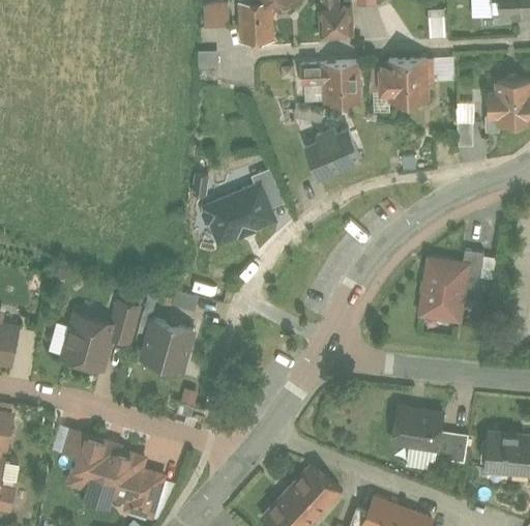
[(229,25),(228,0),(202,0),(203,25),(229,25)]
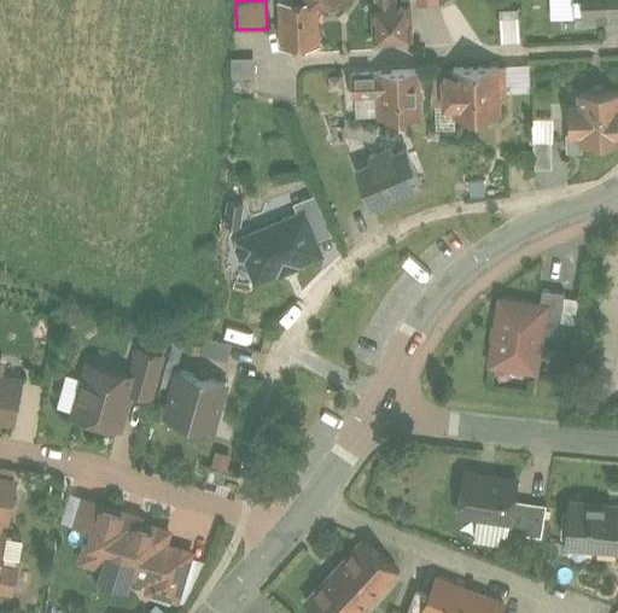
[(279,0),(281,45),(324,44),(322,0),(279,0)]
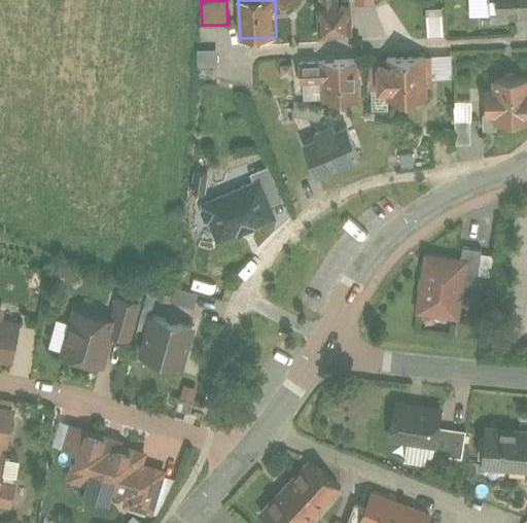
[(339,0),(318,0),(319,32),(350,31),(349,1),(339,2),(339,0)]
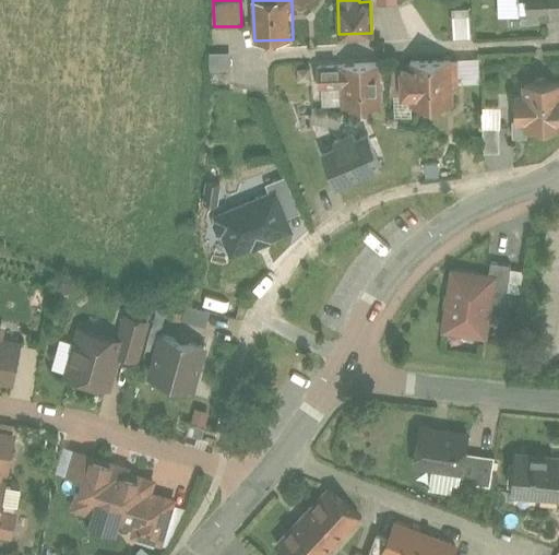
[(558,0),(511,0),(511,19),(520,19),(520,21),(558,20),(558,0)]
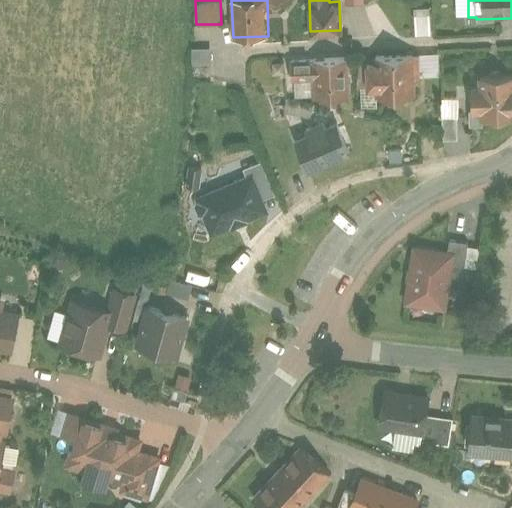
[(414,34),(430,33),(429,7),(413,8),(414,34)]
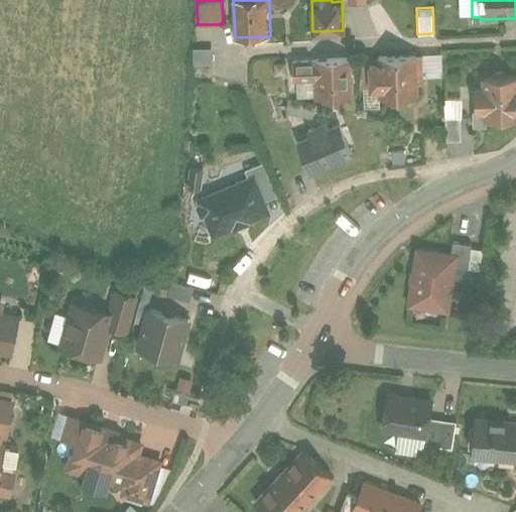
[(214,65),(213,47),(196,48),(197,66),(214,65)]
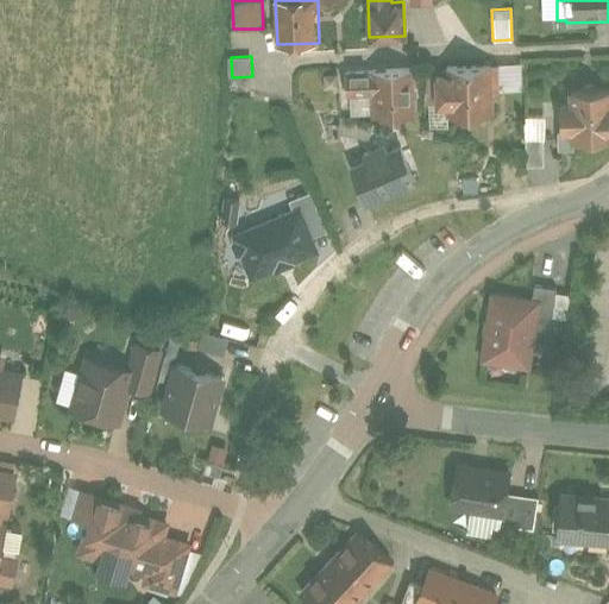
[(495,96),(495,64),(434,65),(434,75),(425,75),(425,108),(434,108),(434,117),(487,115),(487,98),(495,96)]
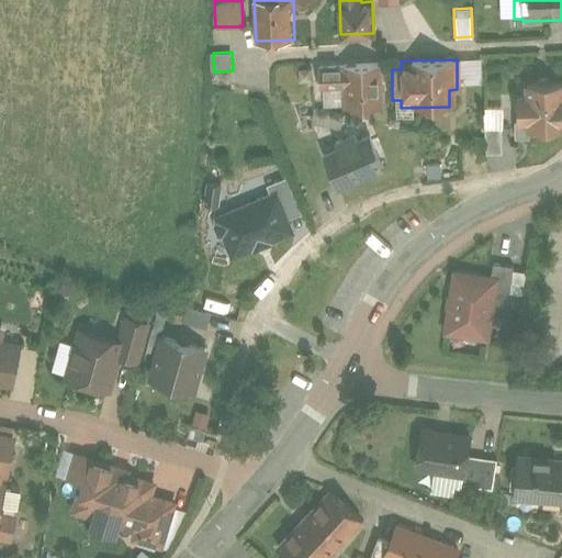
[(377,109),(374,63),(312,66),(313,91),(336,90),(337,110),(377,109)]
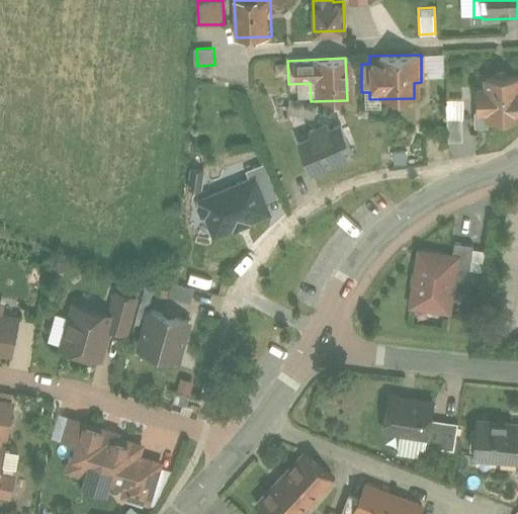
[(517,113),(516,77),(472,77),(472,87),(467,87),(468,113),(477,113),(477,122),(512,121),(512,113),(517,113)]
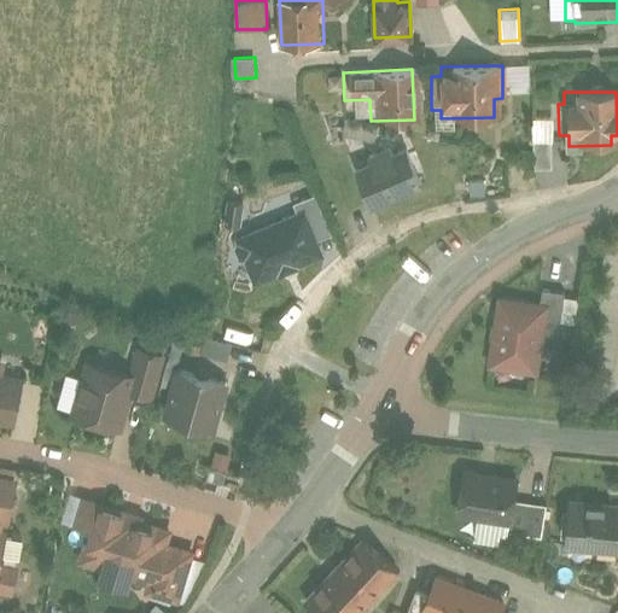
[(531,120),(535,169),(552,168),(548,118),(531,120)]
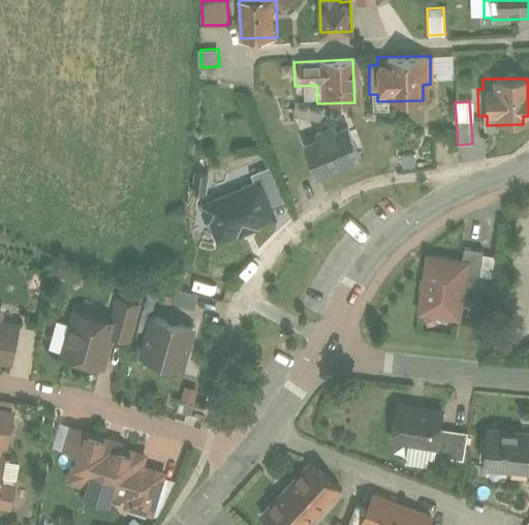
[(298,146),(313,182),(359,162),(343,126),(331,132),(328,124),(307,133),(310,141),(298,146)]
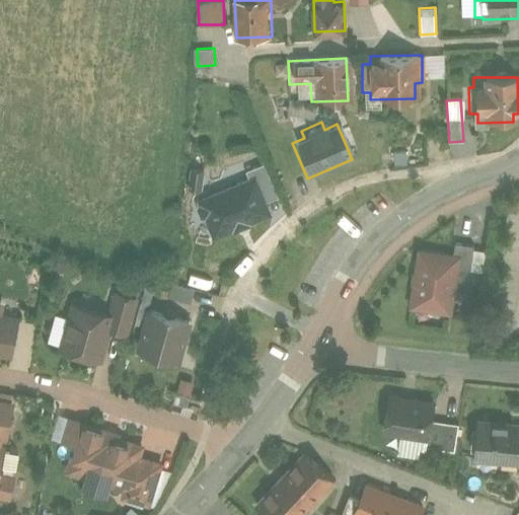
[(248,172),(252,181),(255,180),(265,204),(279,199),(266,165),(248,172)]
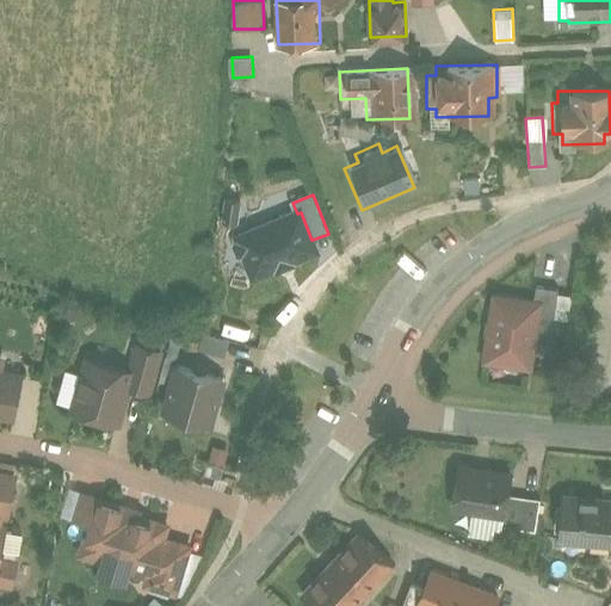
[(227,199),(226,223),(239,223),(240,199),(227,199)]
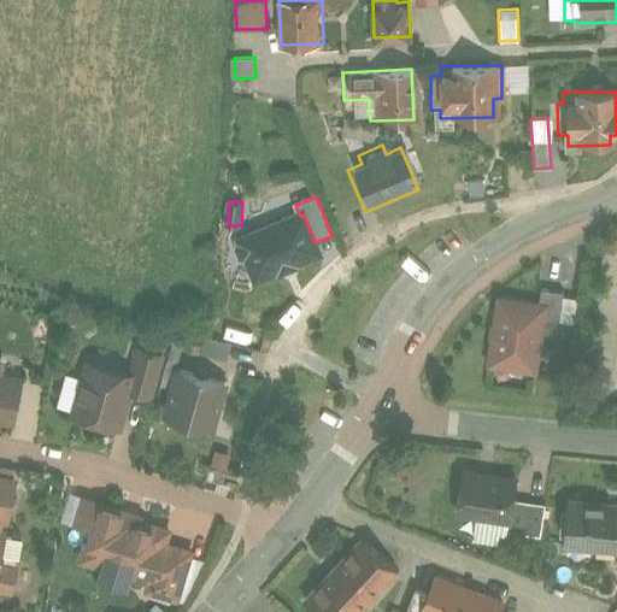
[(254,280),(319,253),(315,242),(304,215),(300,216),(239,241),(254,280)]
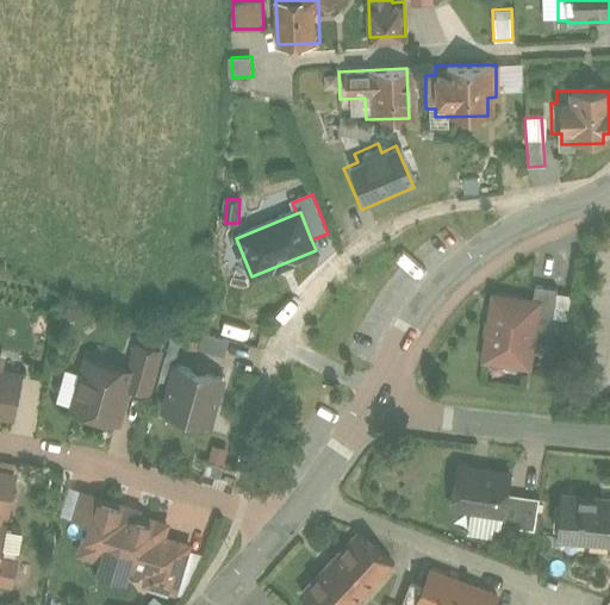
[(537,287),(536,298),(543,299),(539,329),(566,332),(571,295),(558,294),(559,291),(537,287)]
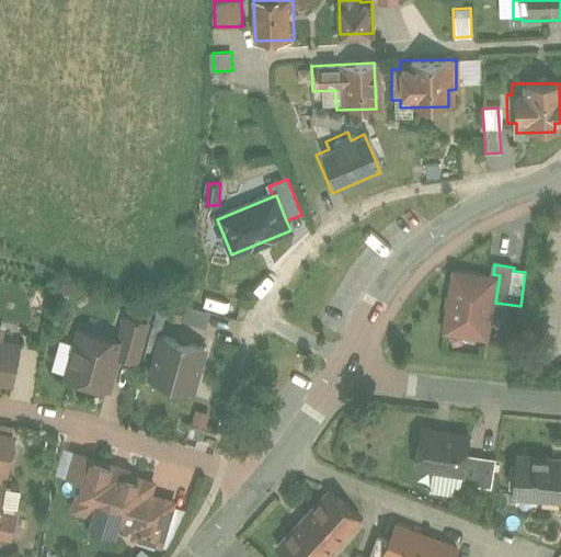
[(495,303),(500,275),(493,274),(454,269),(445,331),(490,338),(495,303)]
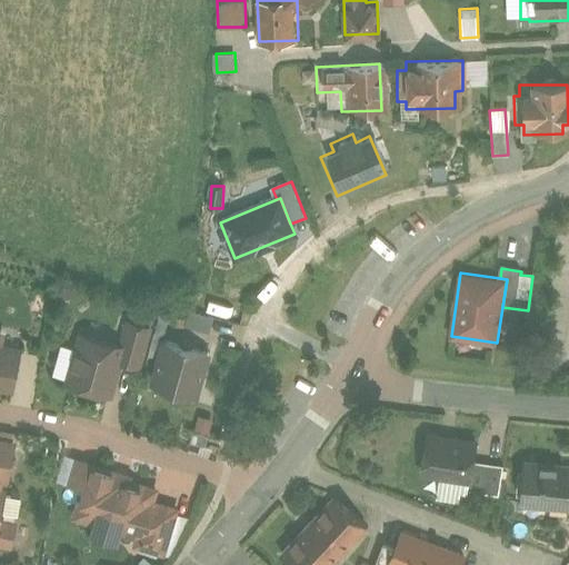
[(170,330),(181,335),(187,321),(175,317),(170,330)]
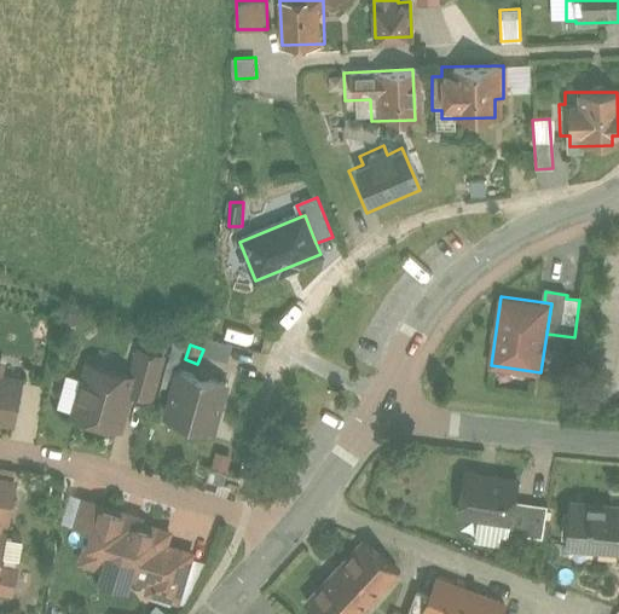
[(166,357),(138,347),(128,374),(137,376),(132,393),(151,399),(166,357)]
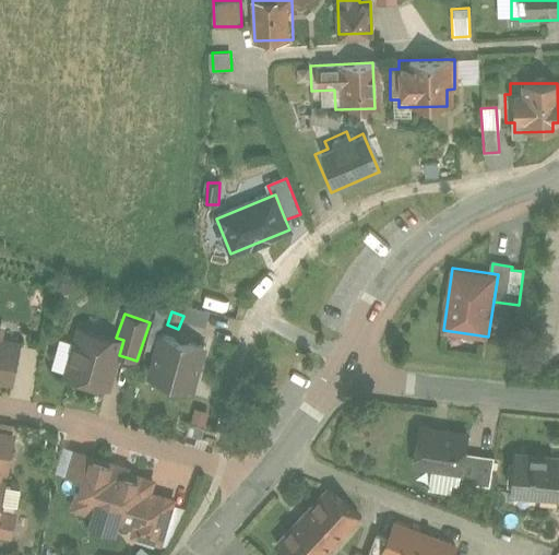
[(9,328),(0,326),(0,382),(14,386),(22,343),(7,340),(9,328)]
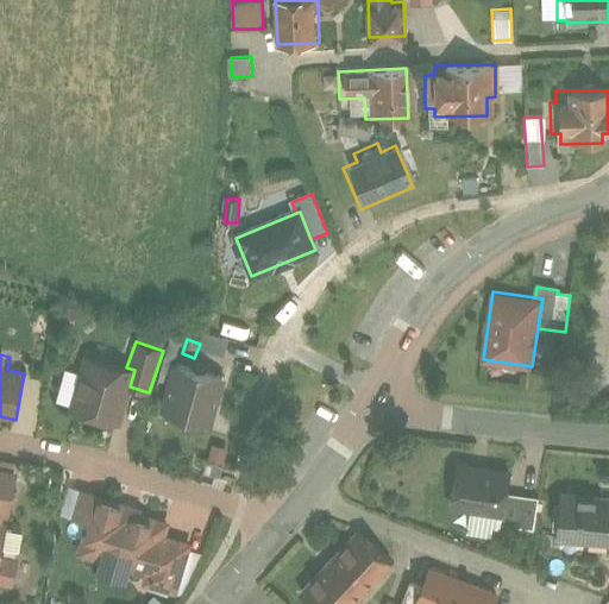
[(126,367),(86,357),(71,411),(120,425),(130,387),(135,370),(126,367)]
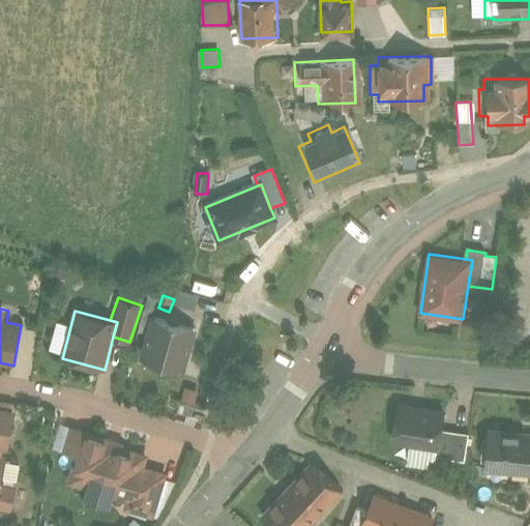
[(197,328),(153,316),(142,360),(169,369),(171,359),(186,363),(197,328)]
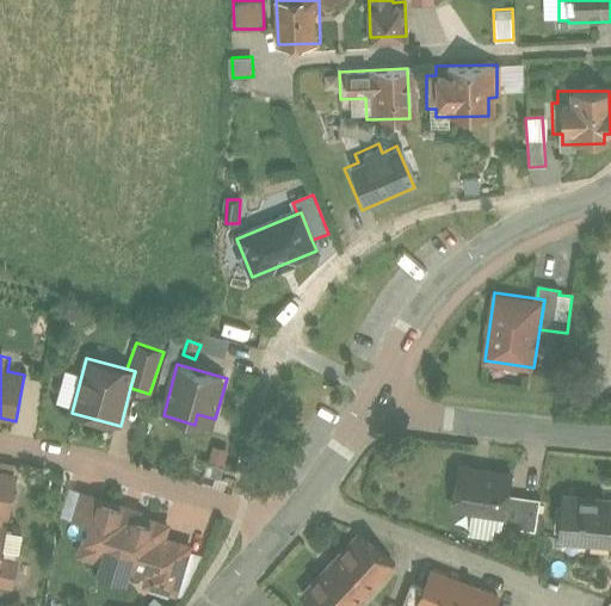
[(213,449),(209,465),(223,468),(227,451),(213,449)]
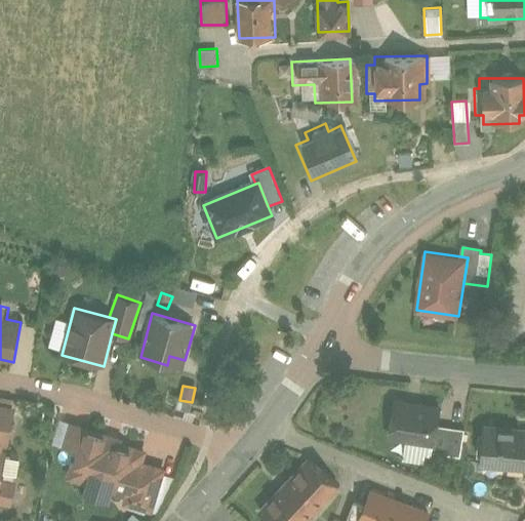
[(437,407),(390,399),(382,440),(400,443),(431,448),(434,429),(437,407)]
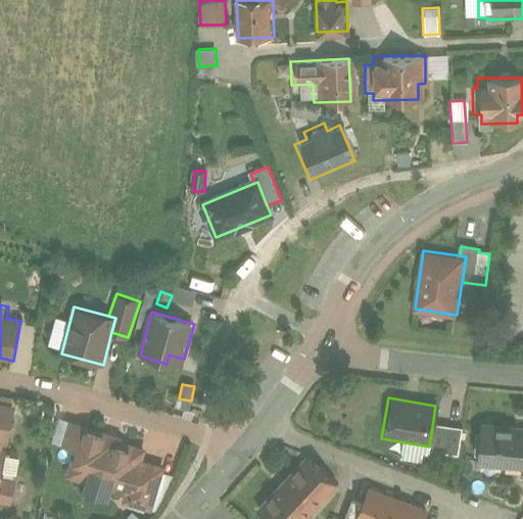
[(17,403),(0,398),(0,505),(12,508),(16,482),(3,479),(17,403)]
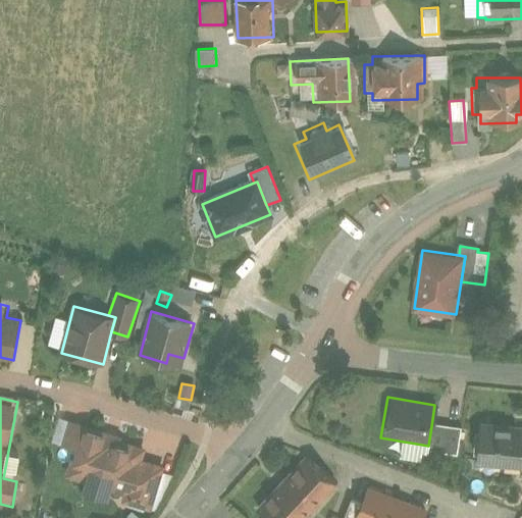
[(77,451),(84,430),(85,426),(60,419),(53,444),(77,451)]
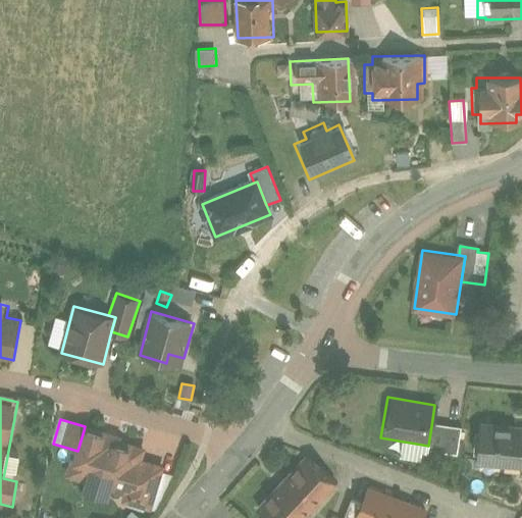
[(521,427),(479,422),(474,465),(505,468),(503,486),(520,488),(521,470),(521,469),(517,469),(518,466),(521,427)]
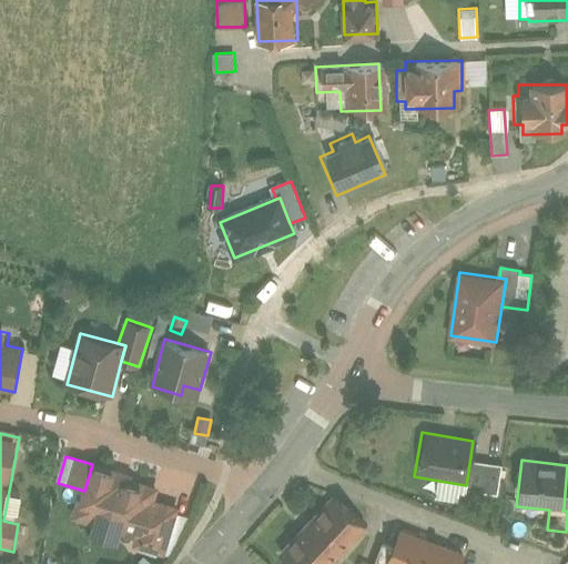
[(466,485),(465,494),(493,499),(497,469),(469,464),(466,485)]
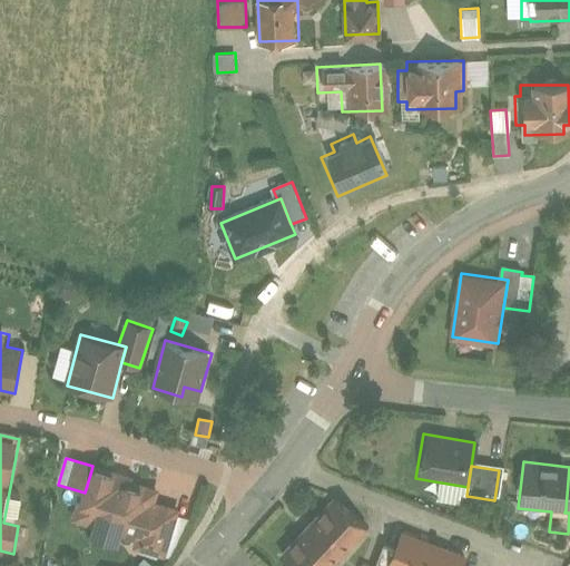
[(117,477),(91,470),(85,493),(76,521),(101,529),(105,520),(143,532),(137,549),(165,557),(178,513),(154,506),(157,495),(116,481),(117,477)]
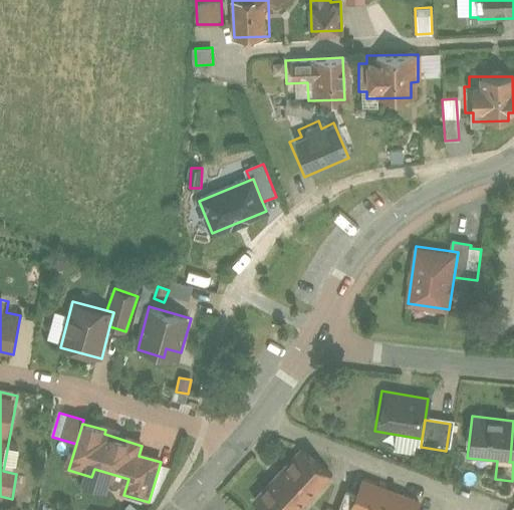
[(422,439),(392,434),(388,454),(410,458),(412,449),(417,450),(418,446),(421,447),(422,439)]
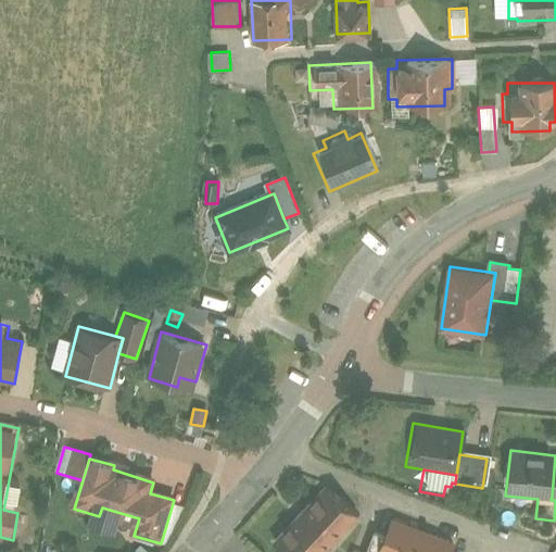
[(275,543),(283,551),(329,551),(362,519),(329,488),(275,543)]
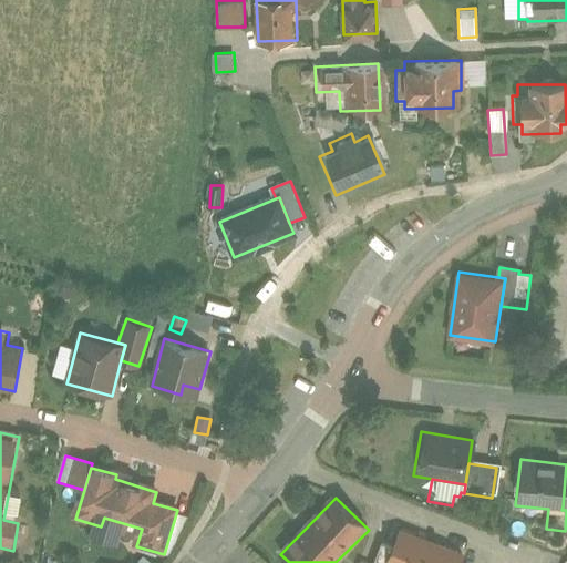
[(459,562),(462,556),(397,530),(388,552),(384,562),(459,562)]
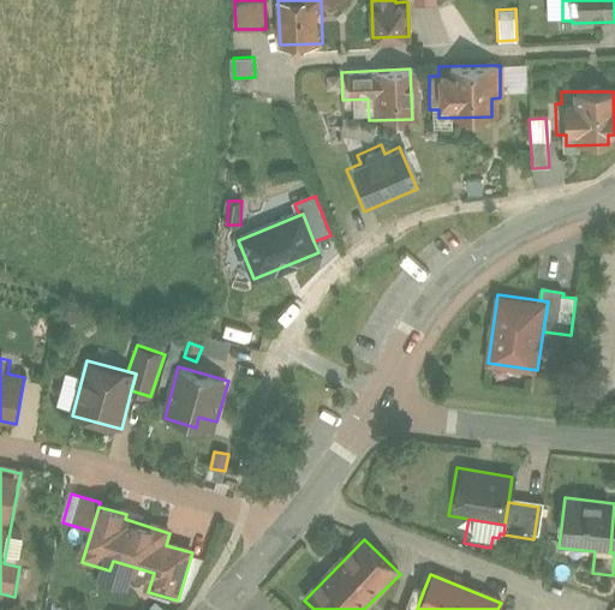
[(417,609),(421,598),(407,592),(400,609),(417,609)]
